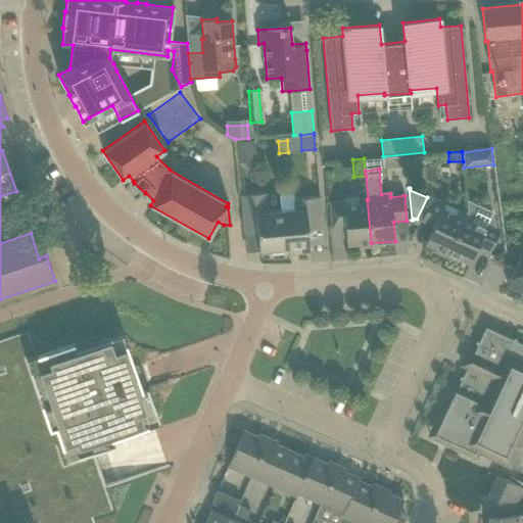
[(284,252),(281,211),(267,212),(266,193),(240,195),(241,211),(243,227),(256,226),(258,251),(272,249),(272,253),(283,252),(284,252)]
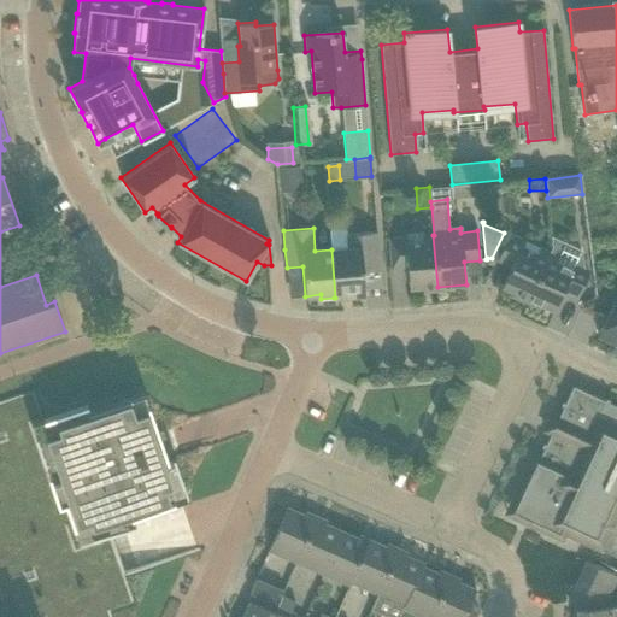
[(329,229),(331,250),(335,298),(365,295),(363,271),(380,270),(376,231),(352,234),(346,235),(346,228),(329,229)]
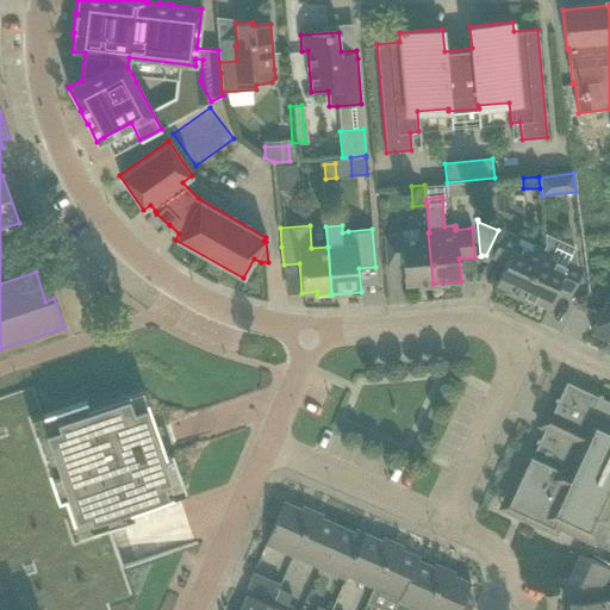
[(496,284),(521,296),(542,249),(534,246),(531,250),(516,243),(518,238),(503,230),(491,256),(505,263),(496,284)]
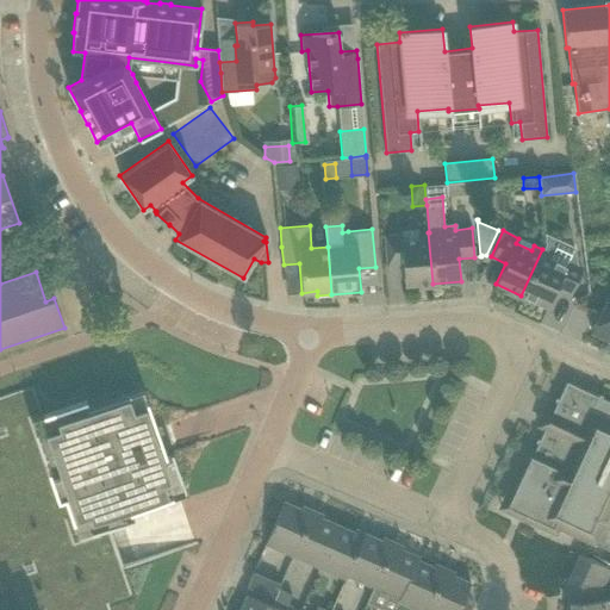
[(433,284),(428,232),(417,232),(418,238),(402,240),(402,235),(385,236),(387,265),(403,263),(404,286),(433,284)]
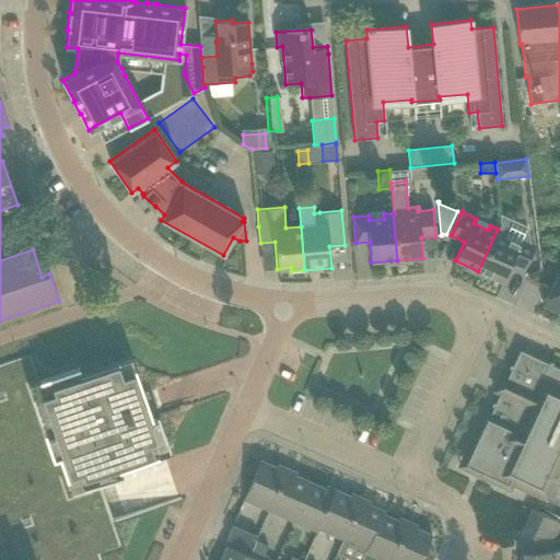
[(498,229),(478,271),(502,282),(511,264),(524,269),(535,246),(521,240),(518,245),(504,238),(508,233),(498,229)]
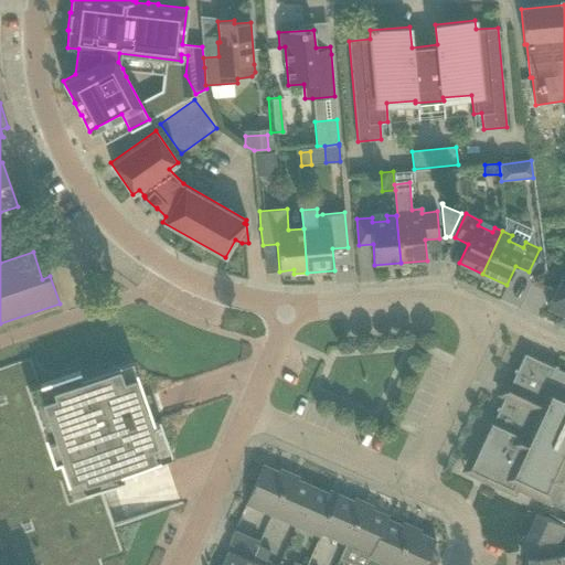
[(564,274),(563,276),(547,308),(564,316),(564,274)]
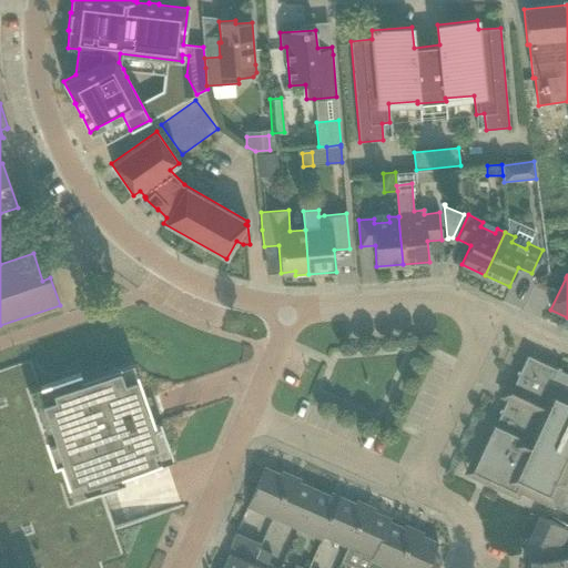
[(567,567),(567,374),(556,369),(527,356),(474,469),(503,483),(501,484),(517,492),(517,490),(567,513),(567,525),(566,529),(543,518),(543,519),(533,541),(534,560),(530,560),(530,567),(567,567)]
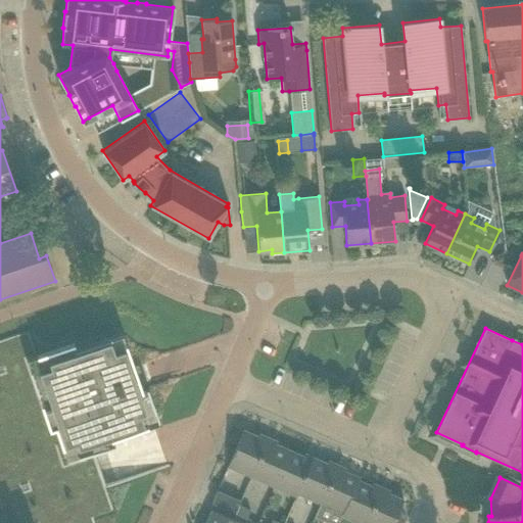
[(0,522),(94,522),(93,520),(113,513),(104,487),(104,486),(92,452),(114,444),(113,442),(112,438),(159,422),(155,411),(147,388),(144,389),(137,367),(138,367),(138,366),(134,367),(126,345),(122,333),(76,349),(74,343),(37,355),(36,357),(28,332),(0,340),(0,522)]
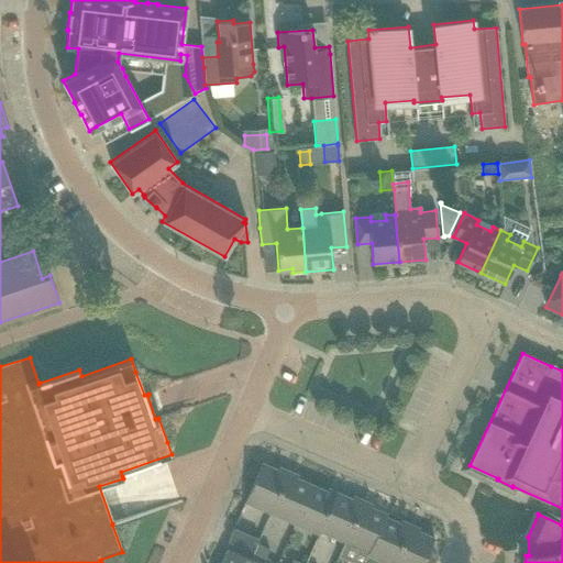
[(244,503),(269,514),(287,471),(278,467),(277,470),(262,463),(244,503)]
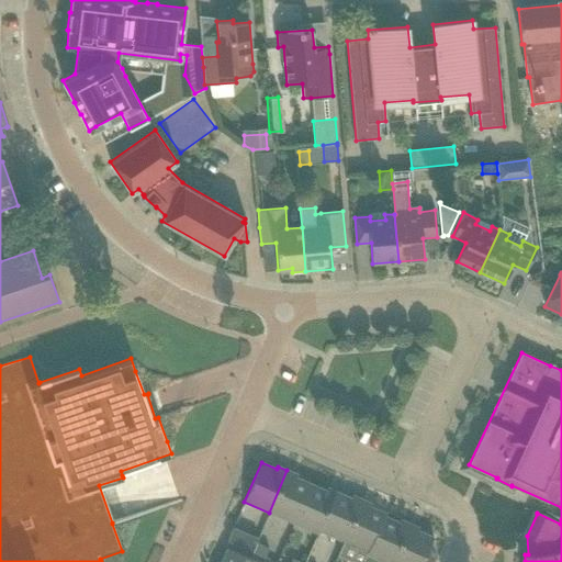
[(269,513),(293,523),(311,483),(295,478),(296,474),(287,470),(269,513)]
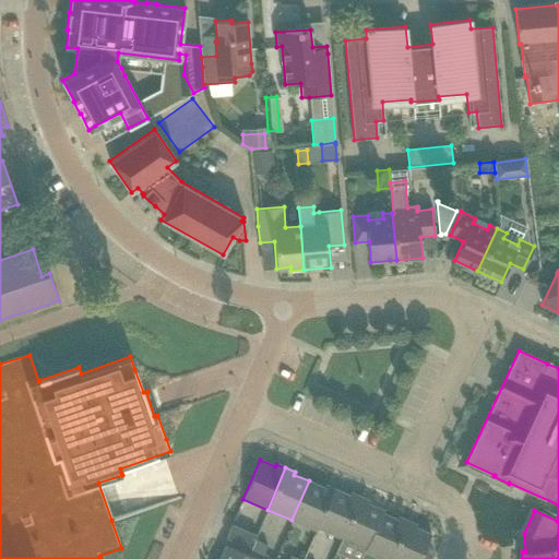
[(317,528),(334,489),(325,485),(324,488),(309,480),(292,520),(316,531),(317,528)]
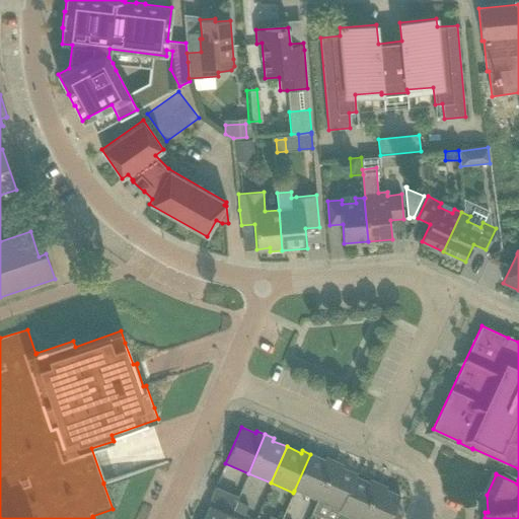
[(294,491),(317,501),(335,461),(325,457),(324,460),(310,454),(294,491)]
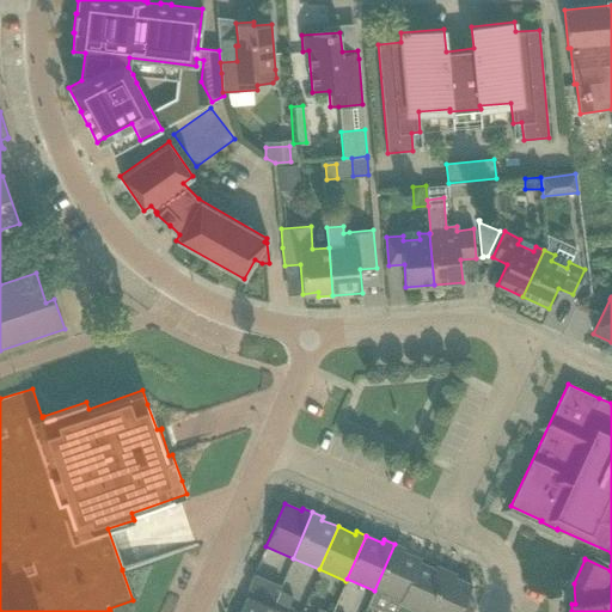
[(393,611),(398,604),(399,604),(403,598),(418,562),(420,558),(416,557),(403,551),(404,548),(395,544),(374,591),(368,604),(386,611),(393,611)]
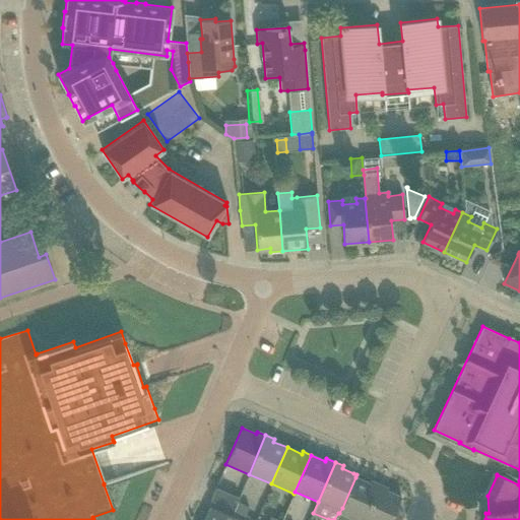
[(339,513),(354,519),(364,519),(379,484),(370,480),(369,482),(355,477),(339,513)]
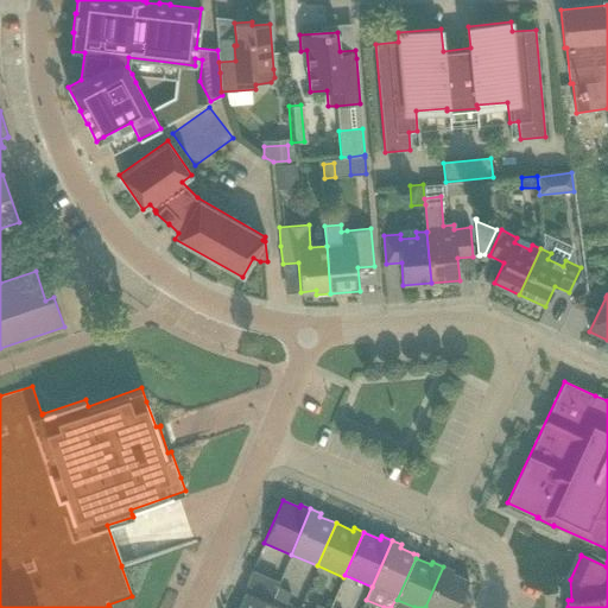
[(443,567),(425,607),(456,607),(469,581),(451,574),(453,570),(443,567)]
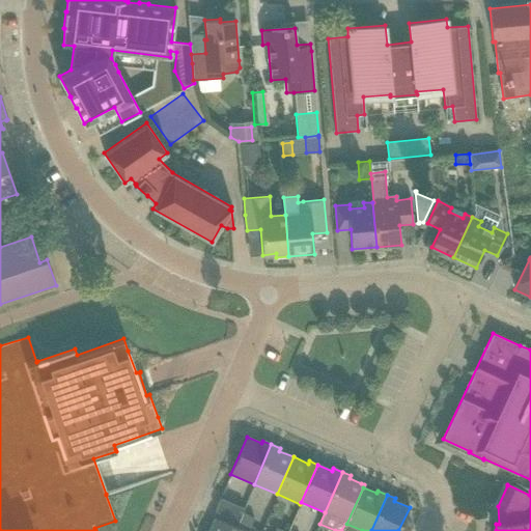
[(215,512),(238,522),(241,513),(242,514),(244,509),(220,499),(215,512)]
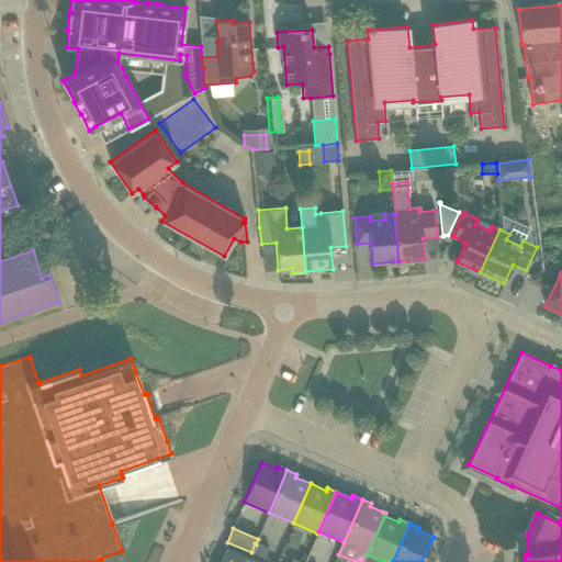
[(255,543),(251,552),(265,559),(269,550),(256,544),(255,543)]
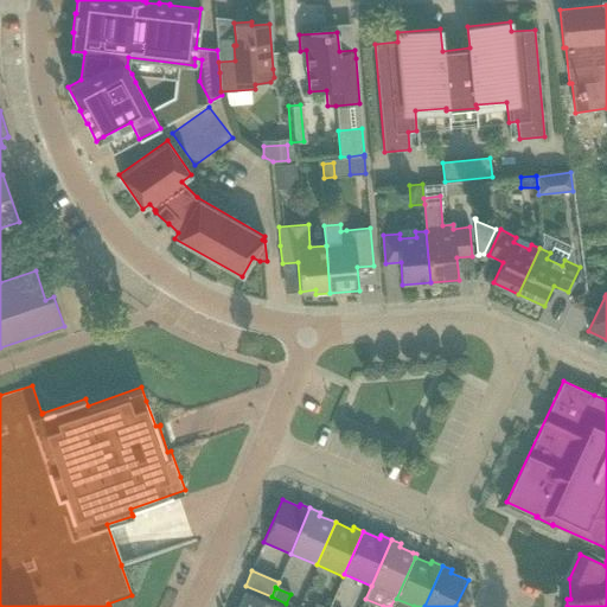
[(279,606),(267,602),(246,592),(238,606),(279,606)]
